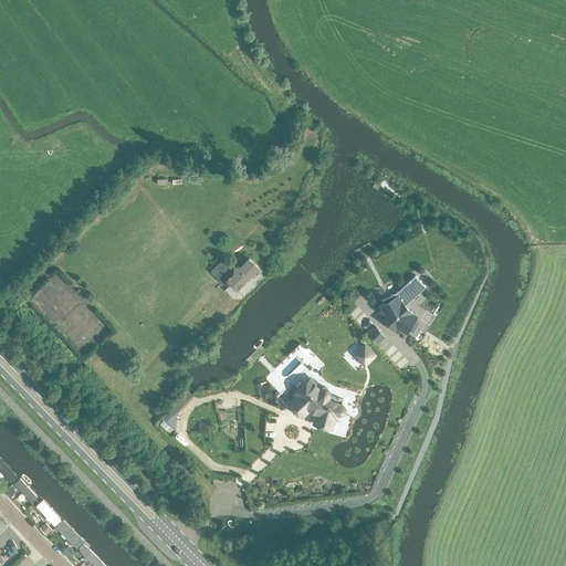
[(228,280),(237,290),(260,268),(250,258),(241,265),(234,265),(234,272),(233,273),(221,261),(211,271),(223,284),(228,280)]
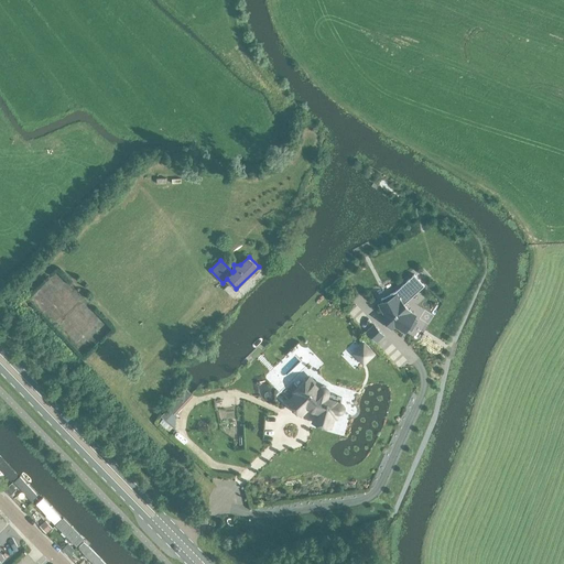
[(407,328),(412,332),(418,322),(413,318),(415,315),(410,312),(410,311),(404,304),(413,296),(425,285),(414,274),(396,291),(381,299),(383,302),(380,304),(386,314),(382,317),(392,327),(396,325),(405,331),(407,328)]
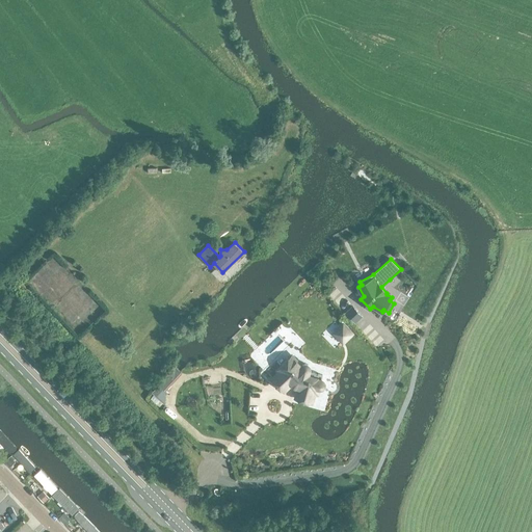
[(347,312),(355,322),(362,316),(353,307),(347,312)]
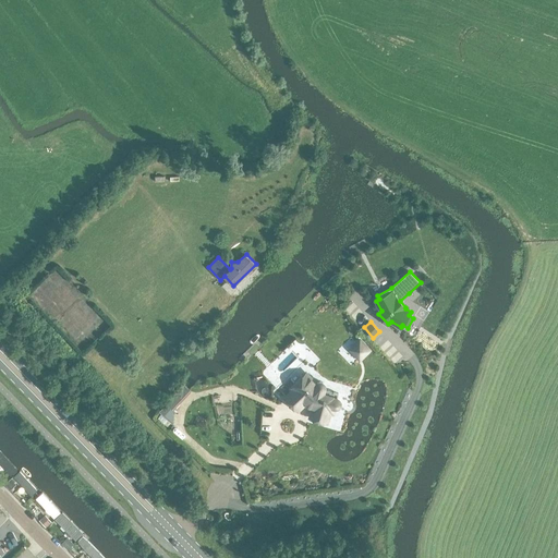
[(360,340),(350,350),(360,360),(370,350),(360,340)]
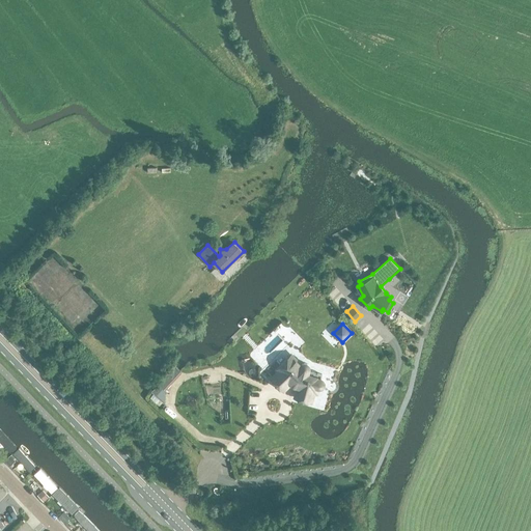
[(302,374),(301,376),(296,371),(284,382),(303,400),(310,393),(313,395),(315,396),(318,397),(315,409),(331,413),(334,402),(336,403),(338,399),(339,399),(340,399),(341,398),(342,398),(342,397),(343,397),(343,396),(344,395),(344,394),(344,393),(343,392),(342,391),(342,390),(341,390),(340,389),(341,385),(339,385),(329,382),(329,381),(330,380),(330,379),(330,378),(329,376),(329,375),(328,375),(327,374),(326,373),(325,373),(324,374),(323,374),(322,374),(320,375),(320,376),(311,366),(309,368),(307,368),(306,369),(305,370),(304,372),(303,373),(302,374)]
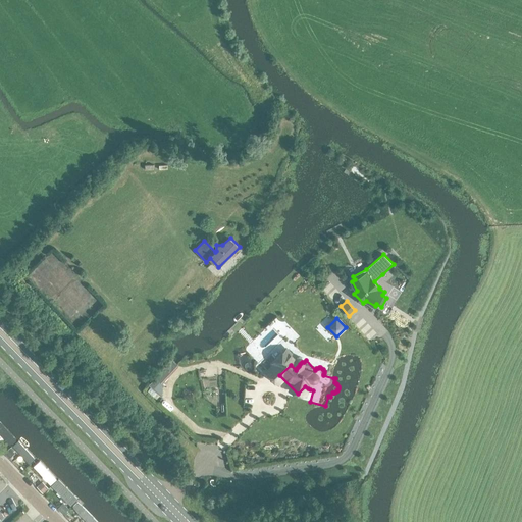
[(12,446),(28,460),(32,455),(17,440),(12,446)]
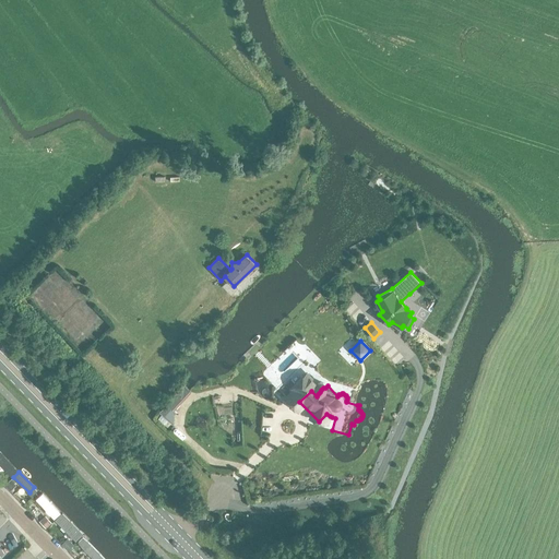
[(10,491),(16,485),(11,479),(4,485),(10,491)]
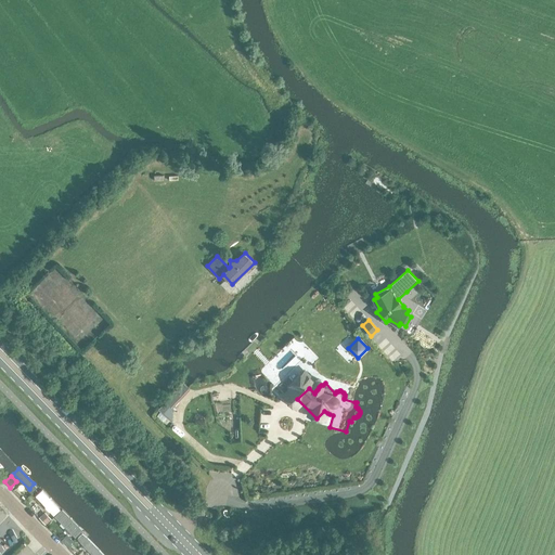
[(36,495),(51,511),(56,504),(41,490),(36,495)]
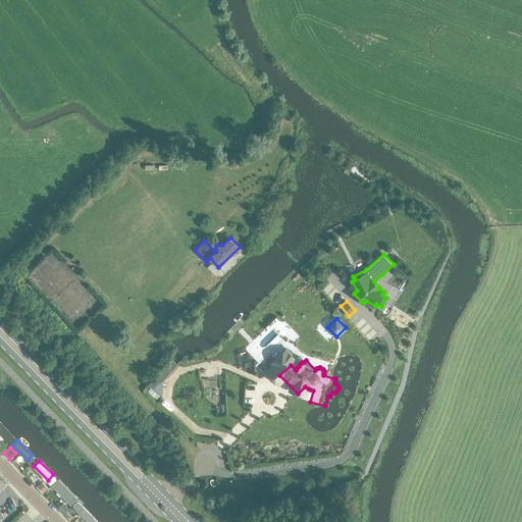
[(52,485),(66,500),(71,493),(56,480),(52,485)]
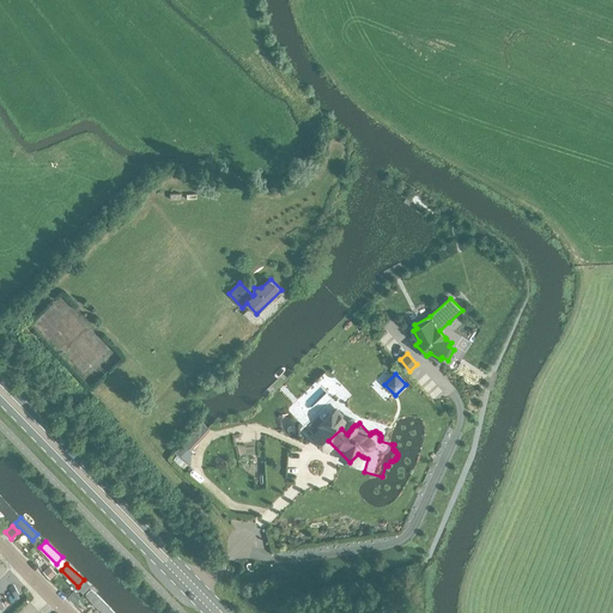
[(43,571),(50,578),(56,572),(50,565),(43,571)]
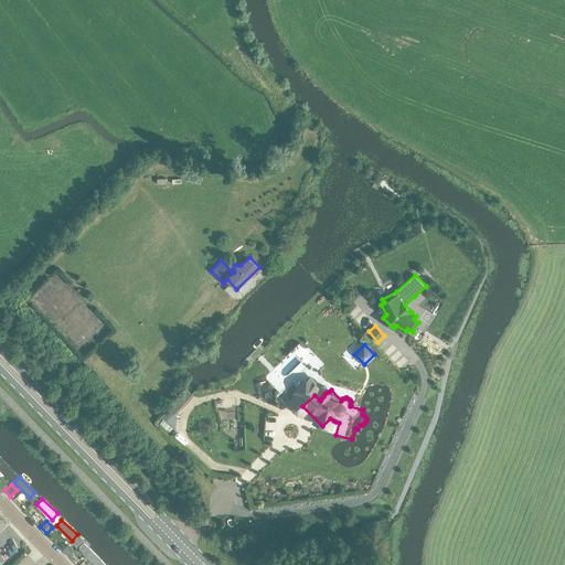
[(78,548),(95,564),(100,558),(84,543),(78,548)]
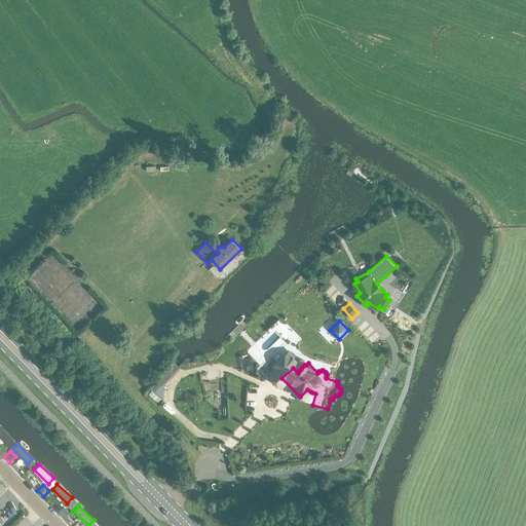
[(70,513),(64,506),(58,513),(64,518),(68,515),(70,513)]
